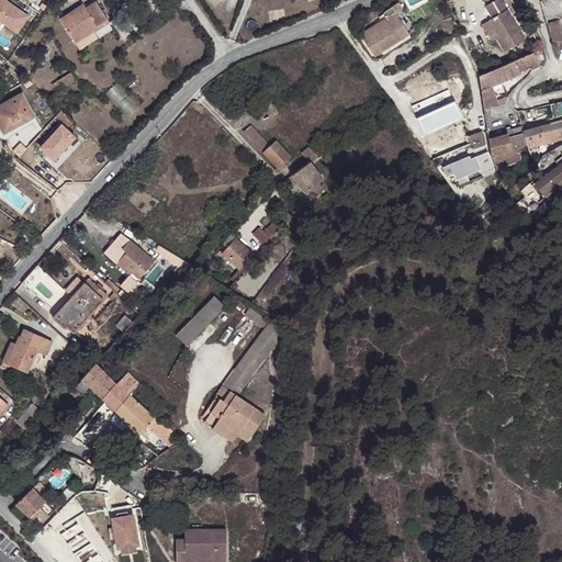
[(0,0),(0,20),(17,31),(27,15),(4,0),(0,0)]
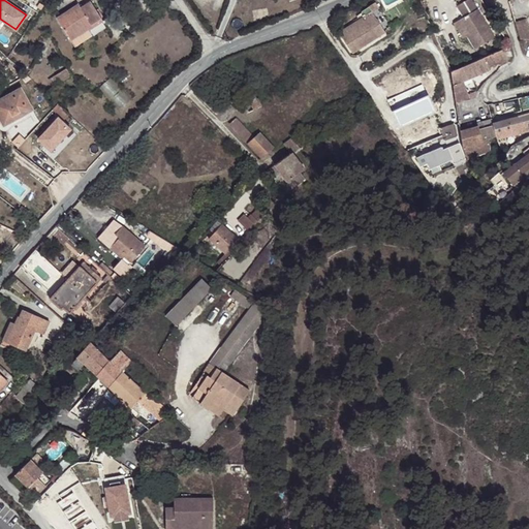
[(88,27),(101,18),(91,0),(81,7),(79,3),(57,18),(58,21),(72,40),(89,29),(88,27)]
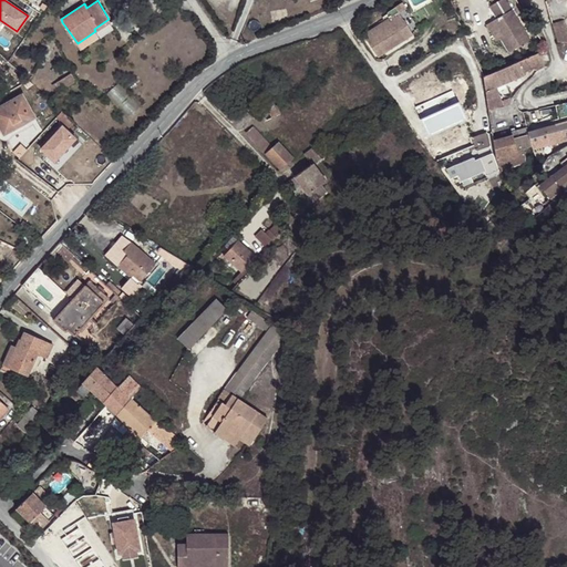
[(505,0),(501,0),(490,7),(497,19),(512,10),(505,0)]
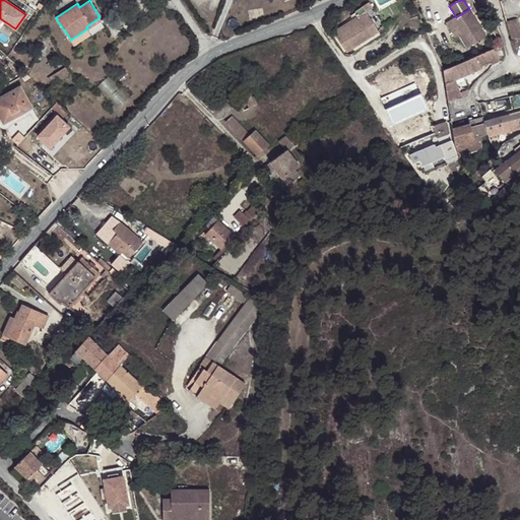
[(367,13),(373,22),(379,19),(373,9),(367,13)]
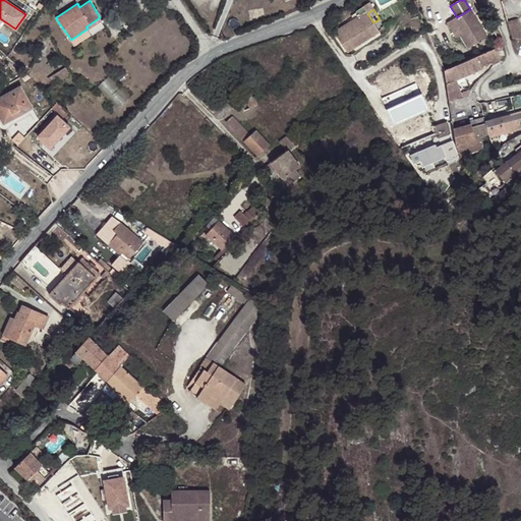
[(486,38),(470,9),(457,17),(454,19),(462,35),(460,36),(467,49),(486,38)]
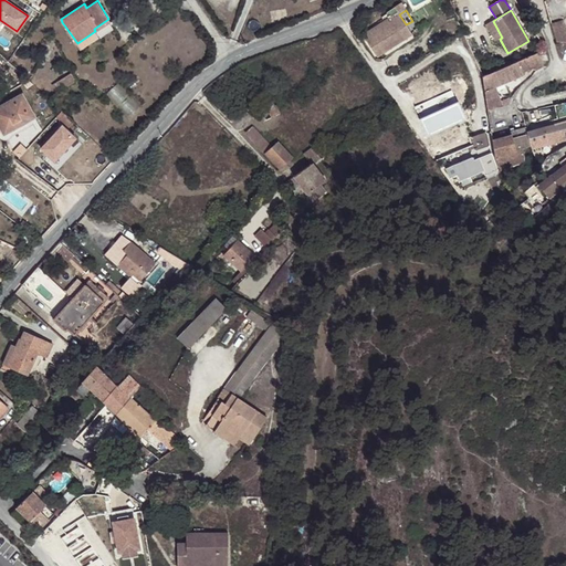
[(364,34),(370,46),(406,24),(399,14),(398,12),(364,34)]
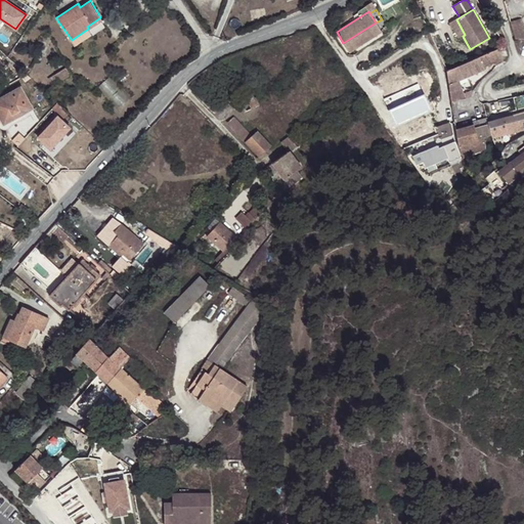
[(102,20),(100,17),(87,27),(88,29),(89,30),(102,20)]
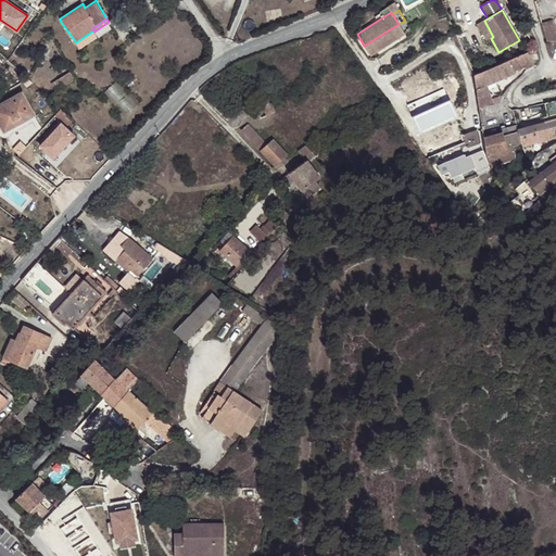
[(493,37),(484,21),(478,24),(487,40),(491,38),(493,37)]
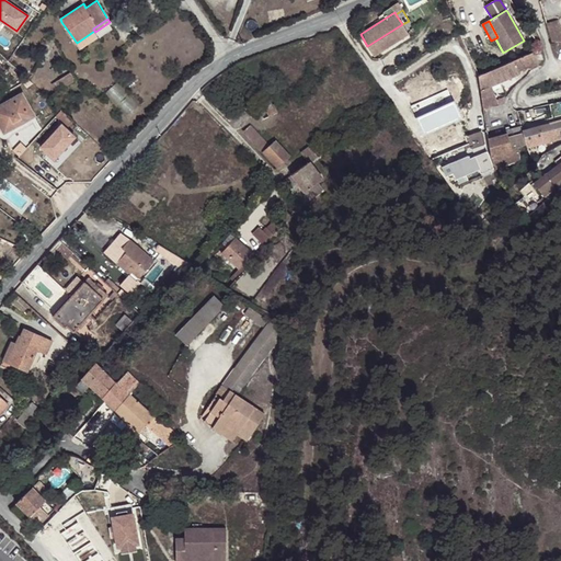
[(560,35),(558,23),(545,26),(550,43),(560,43),(560,35)]
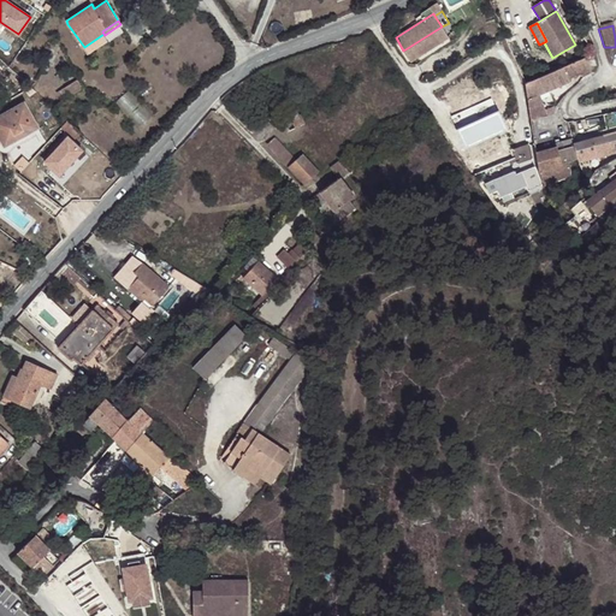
[(442,27),(403,51),(409,60),(448,36),(442,27)]
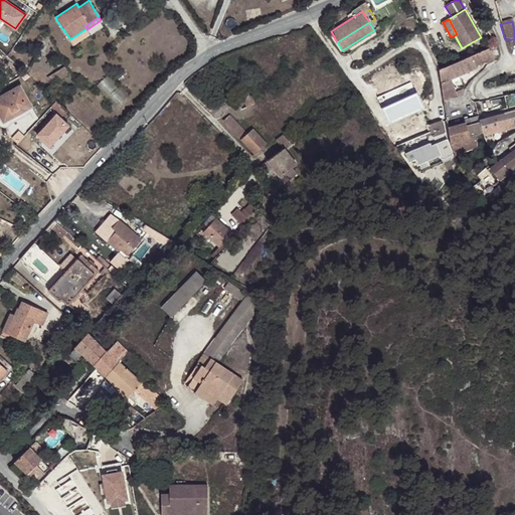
[(50,34),(40,54),(45,57),(45,56),(47,57),(52,48),(50,47),(53,40),(50,34)]
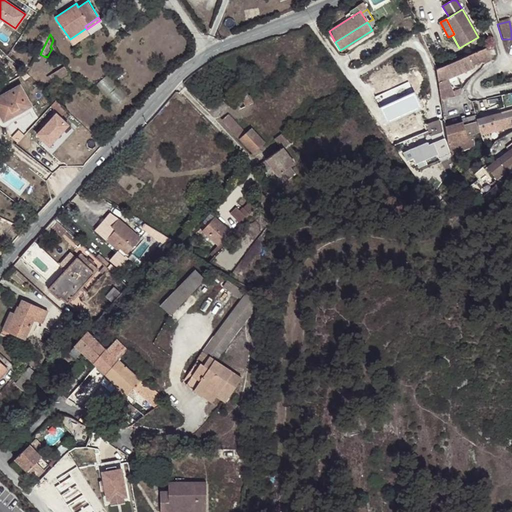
[(486,48),(468,55),(472,64),(489,57),(486,48)]
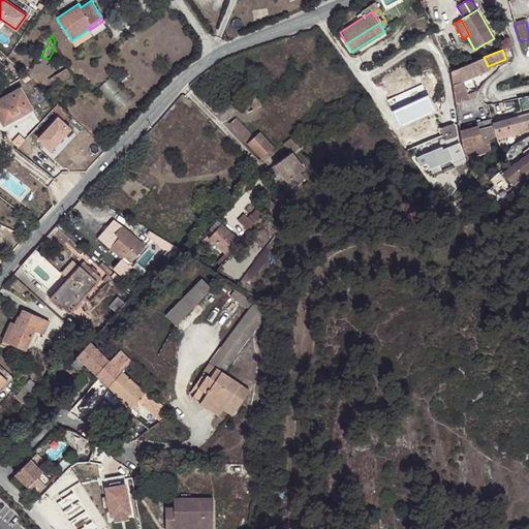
[(488,66),(484,57),(450,71),(455,94),(466,89),(462,81),(490,69),(488,66)]
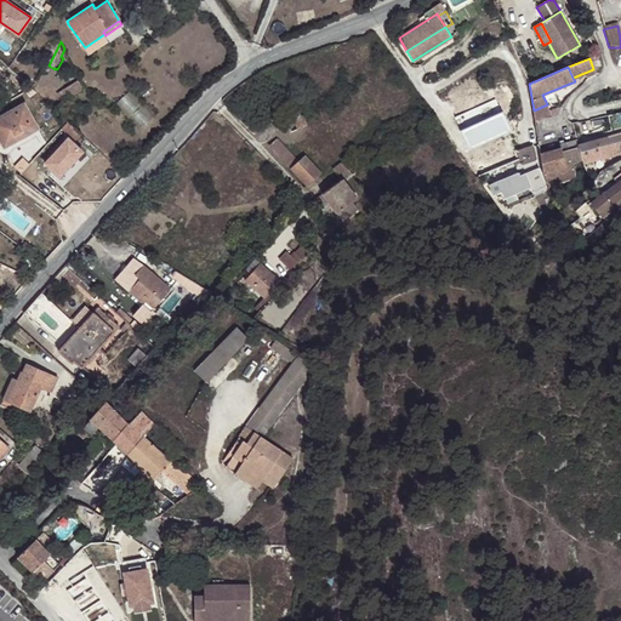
[(62,96),(68,104),(87,92),(81,84),(62,96)]
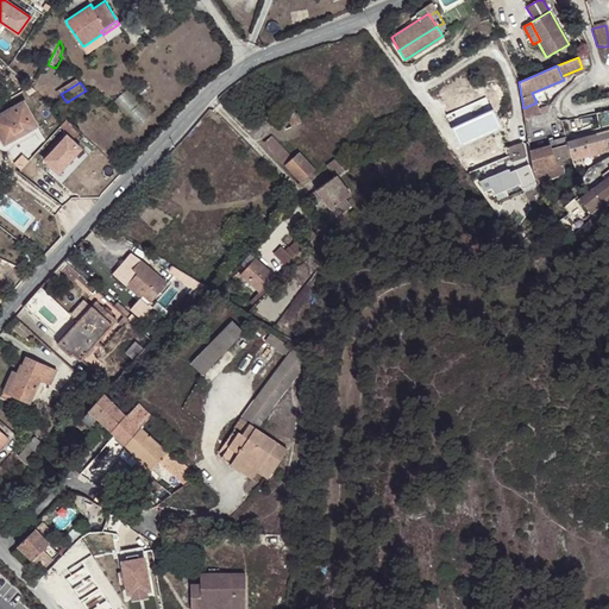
[(525,118),(541,114),(540,113),(537,102),(523,108),(525,118)]
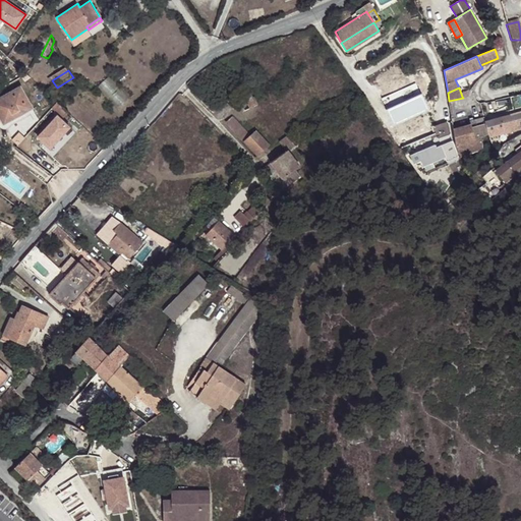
[(0,101),(0,116),(2,122),(3,123),(6,124),(9,124),(36,111),(23,89),(0,101)]
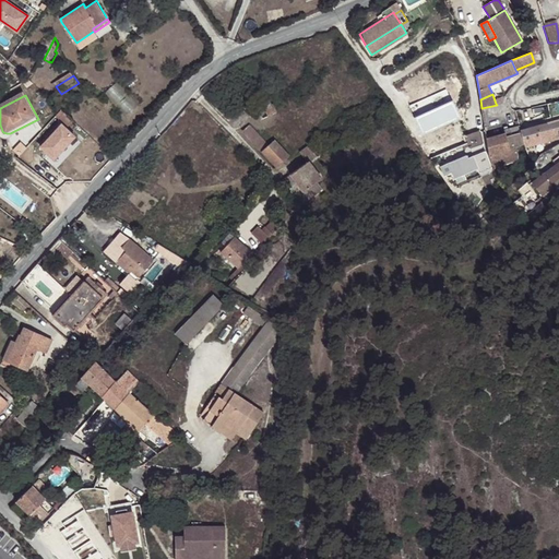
[(272,108),(271,104),(268,98),(254,106),(261,119),(277,111),(274,108),(272,108)]
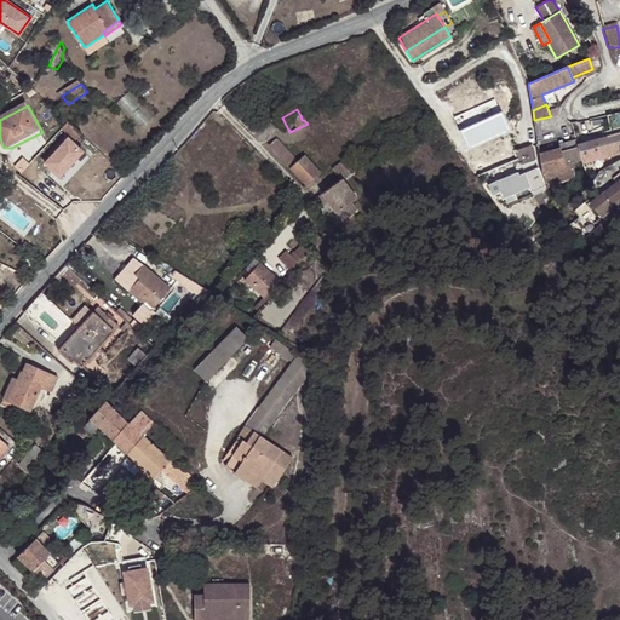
[(478,155),(499,147),(498,143),(491,126),(466,138),(475,156),(478,155)]
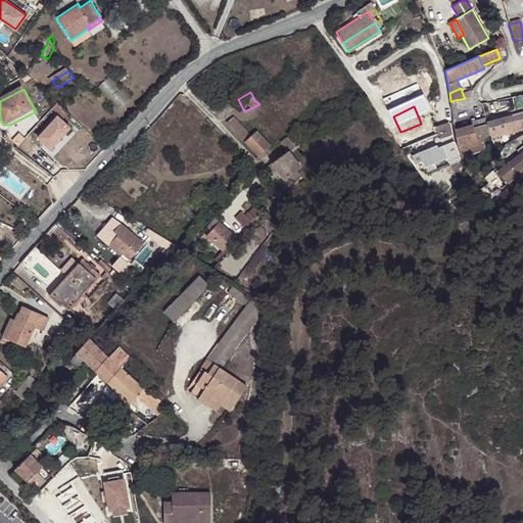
[(522,111),(512,115),(516,129),(522,126),(522,111)]
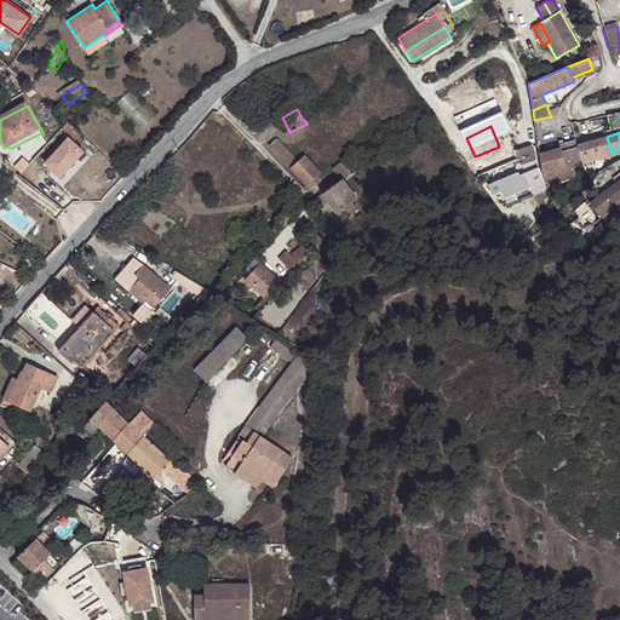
[(267,144),(290,167),(297,160),(275,136),(267,144)]
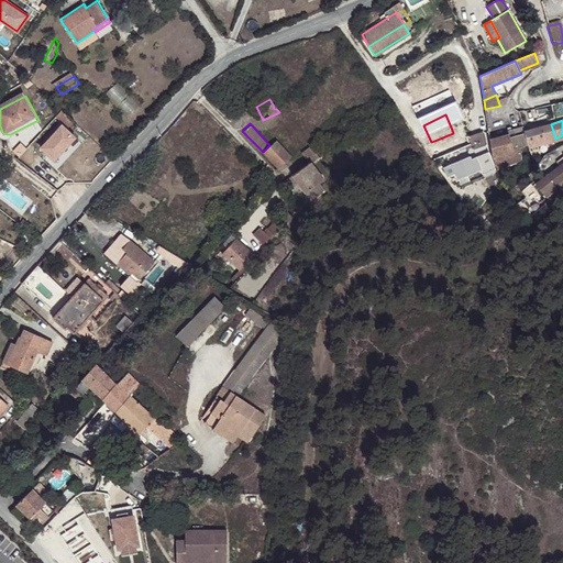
[(43,146),(56,158),(77,136),(64,124),(43,146)]
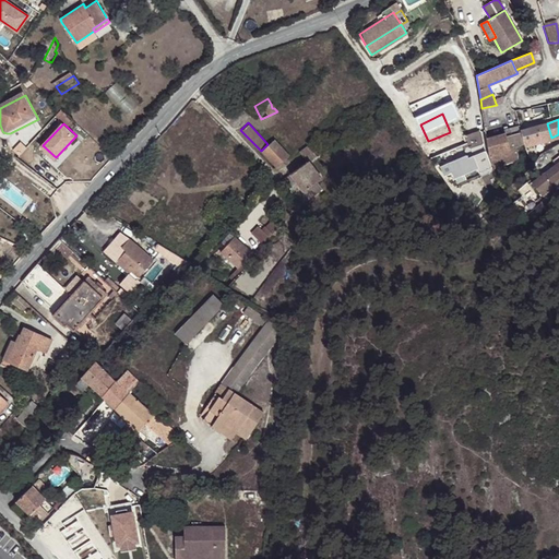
[(547,123),(520,130),(524,144),(551,138),(547,123)]
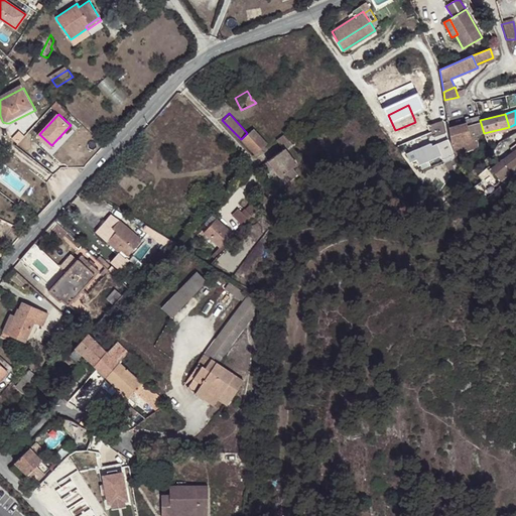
[(424,115),(414,119),(415,122),(418,129),(427,126),(424,115)]
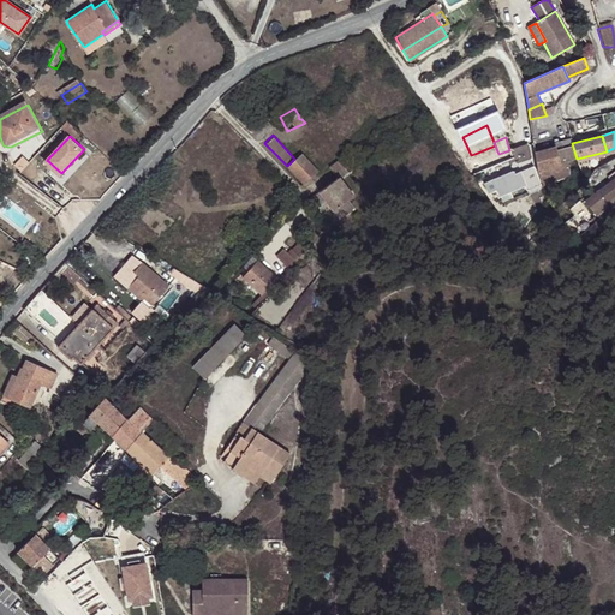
[(577,159),(572,143),(555,147),(560,162),(567,161),(577,159)]
